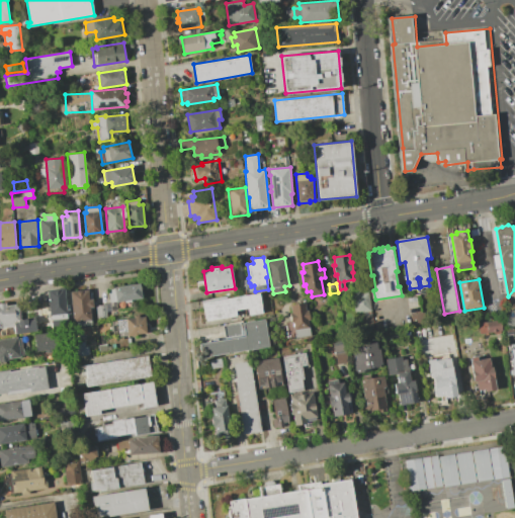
[(114,295),(113,290),(115,290),(115,288),(142,284),(144,299),(117,304),(117,303),(112,304),(111,295),(114,295)]
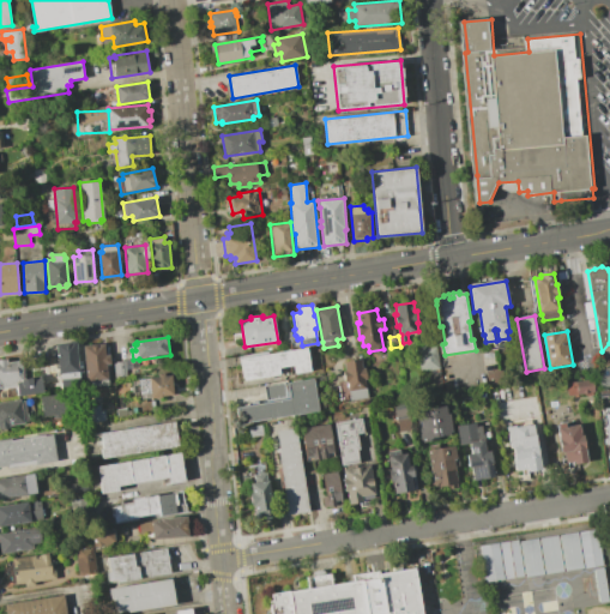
[(77,341),(82,385),(62,387),(58,343),(77,341)]
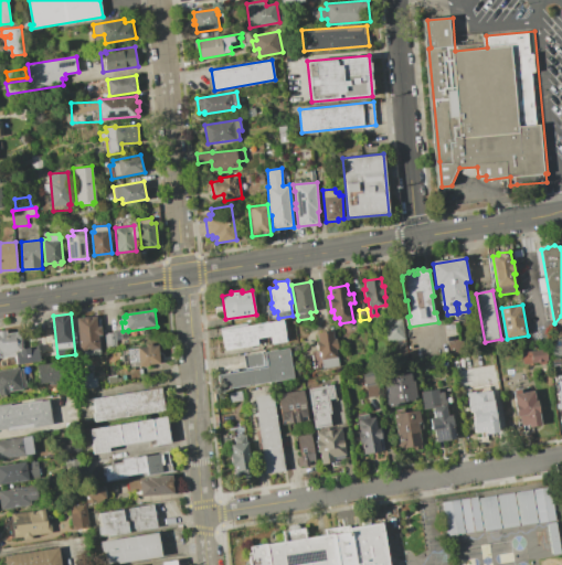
[(97,316),(98,327),(102,327),(103,334),(99,336),(101,353),(82,355),(77,318),(97,316)]
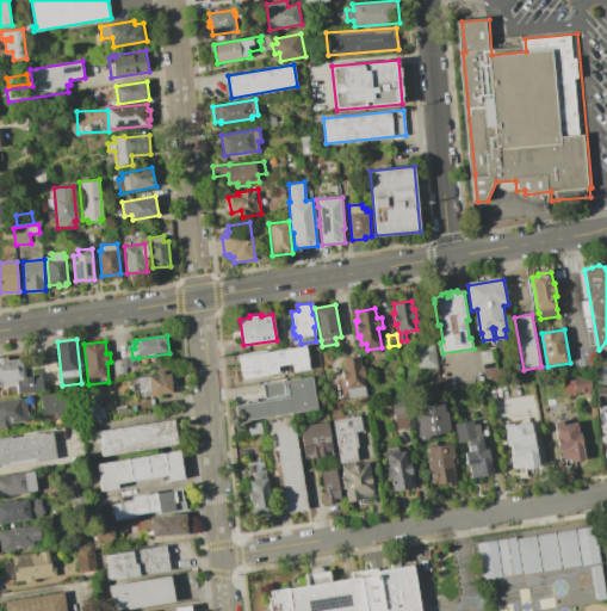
[(434,346),(438,345),(441,368),(422,371),(419,349),(421,347),(421,345),(434,343),(434,346)]
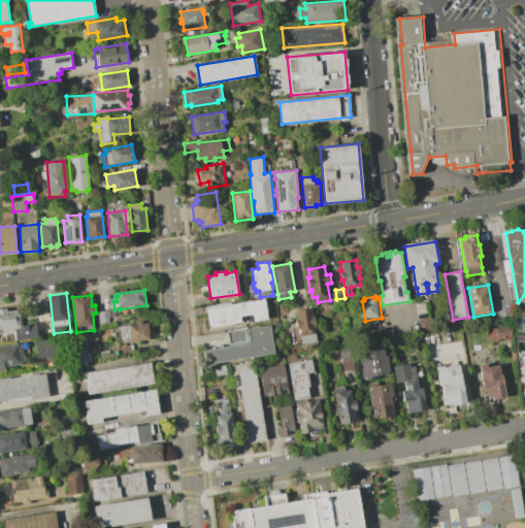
[(210,327),(207,308),(265,299),(268,318),(254,320),(253,314),(240,316),(241,322),(210,327)]
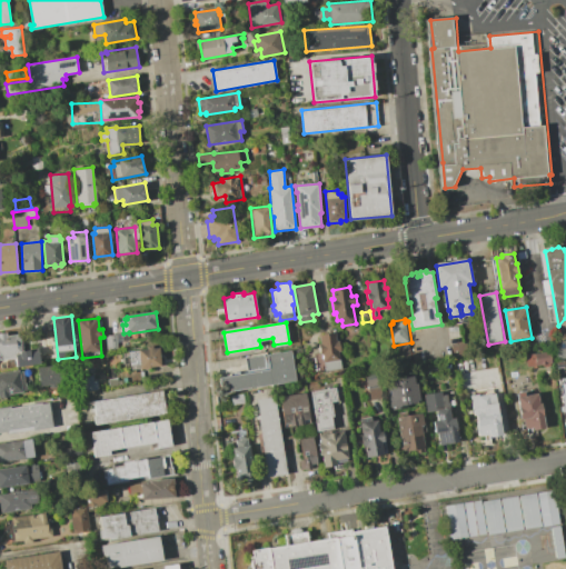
[(0,333),(7,333),(8,336),(21,333),(22,349),(39,348),(41,365),(17,367),(17,358),(0,359),(0,333)]
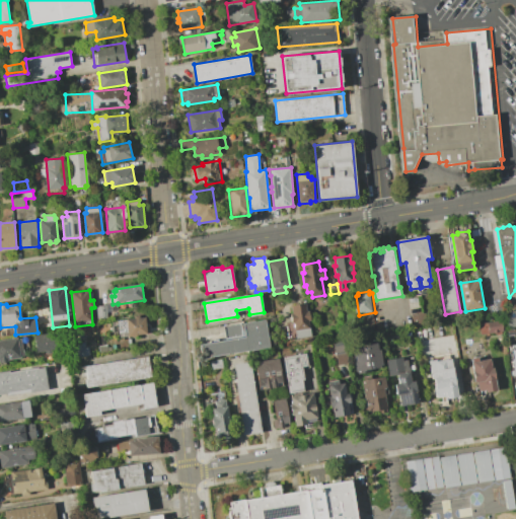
[(296,323),(294,324),(292,315),(294,314),(293,306),(307,304),(309,312),(311,312),(312,321),(310,321),(311,328),(312,328),(313,337),(298,340),(296,323)]
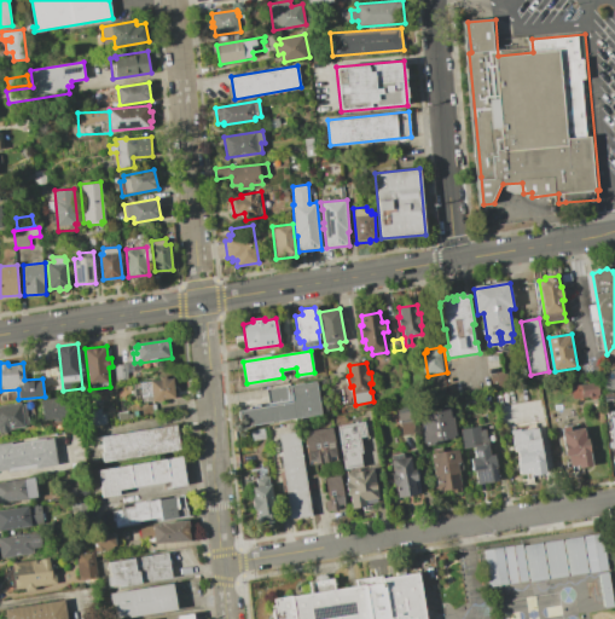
[(129,365),(131,379),(121,380),(120,366),(129,365)]
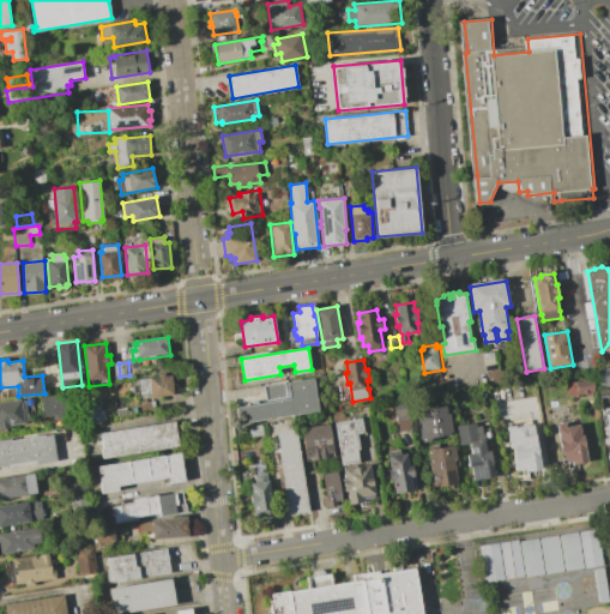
[(609,387),(602,389),(599,368),(609,367),(609,387)]
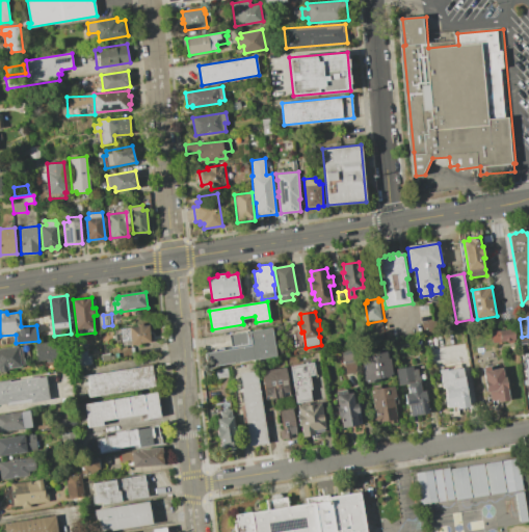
[(424,322),(437,320),(439,331),(426,334),(424,322)]
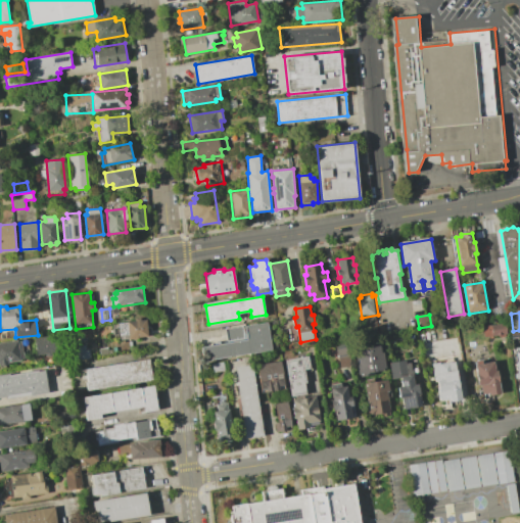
[(137,322),(137,320),(142,319),(142,322),(148,321),(149,338),(130,339),(130,336),(122,337),(121,324),(129,324),(129,323),(137,322)]
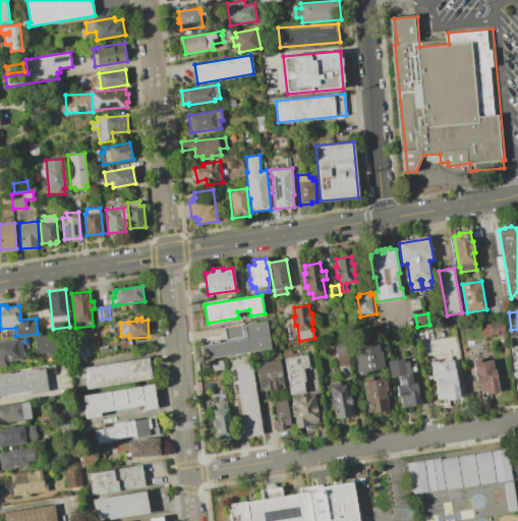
[(221,343),(226,342),(226,340),(228,340),(226,327),(246,324),(246,325),(269,322),(273,349),(205,360),(203,346),(214,344),(213,342),(221,341),(221,343)]
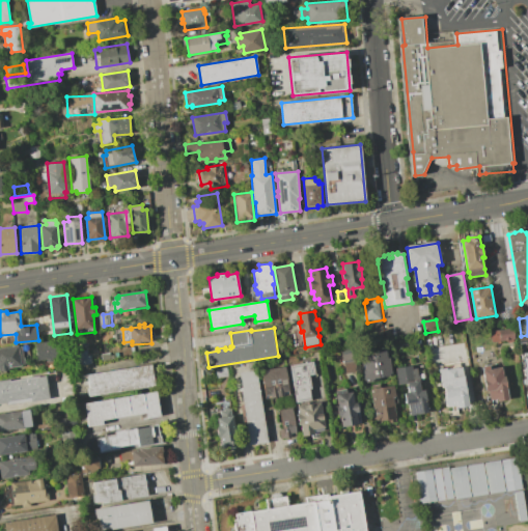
[(494,342),(492,332),(501,330),(501,331),(515,329),(517,339),(494,342)]
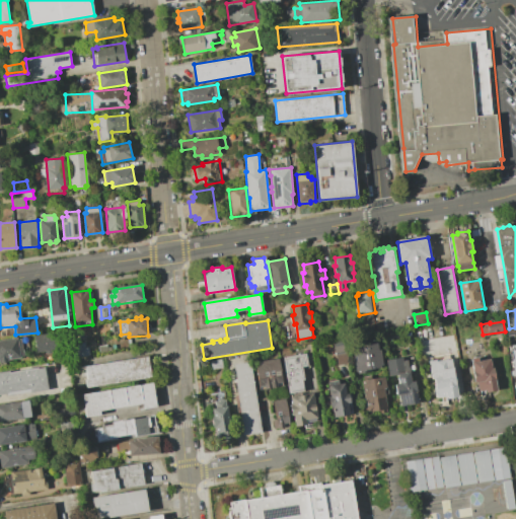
[(65,330),(67,345),(60,347),(61,349),(53,350),(54,352),(48,353),(47,351),(38,352),(35,336),(65,330)]
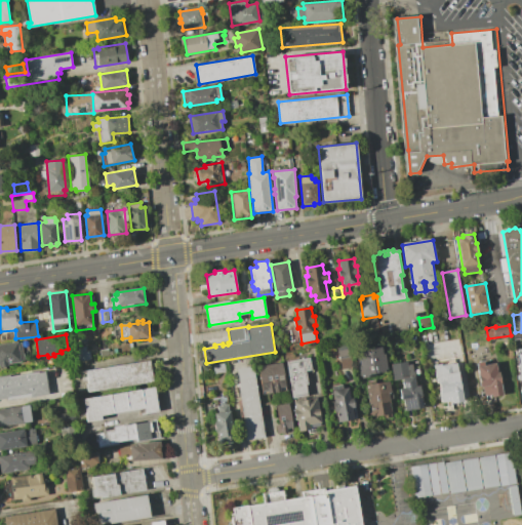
[(0,344),(22,340),(25,361),(9,364),(9,365),(0,366),(0,344)]
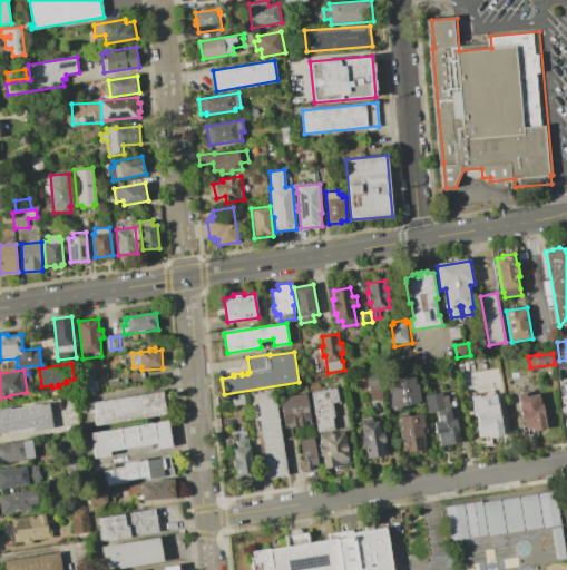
[(120,386),(113,387),(110,373),(119,372),(120,386)]
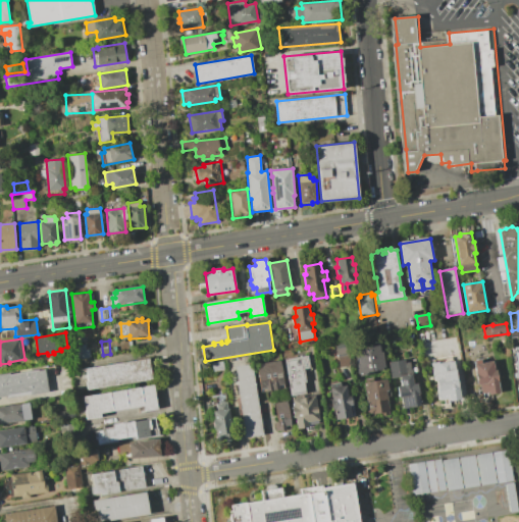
[(352,355),(340,357),(340,355),(339,355),(336,345),(350,343),(352,355)]
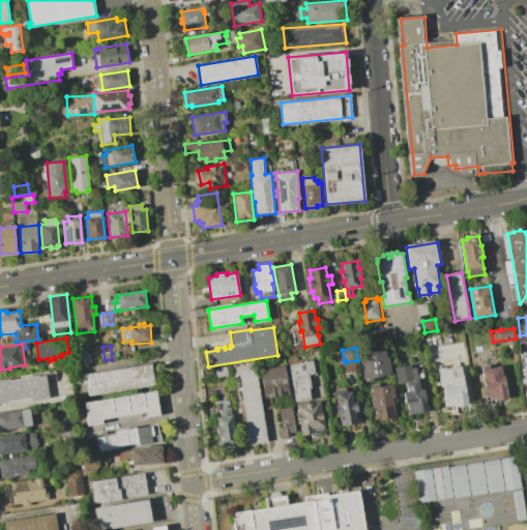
[(87,350),(88,355),(92,354),(92,363),(72,364),(71,351),(87,350)]
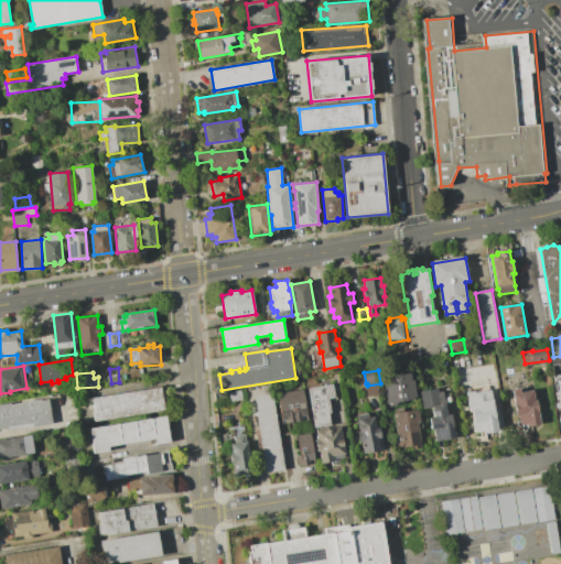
[(418,398),(416,398),(416,400),(406,401),(406,405),(389,408),(385,377),(411,372),(412,381),(414,381),(418,398)]
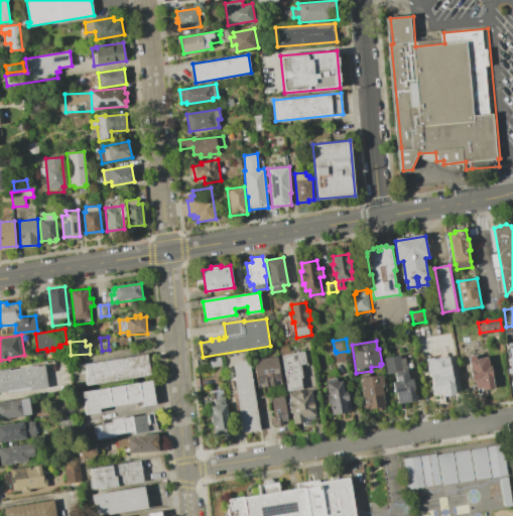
[(302,379),(304,389),(289,392),(283,356),(297,354),(305,352),(308,364),(302,365),(304,378),(302,379)]
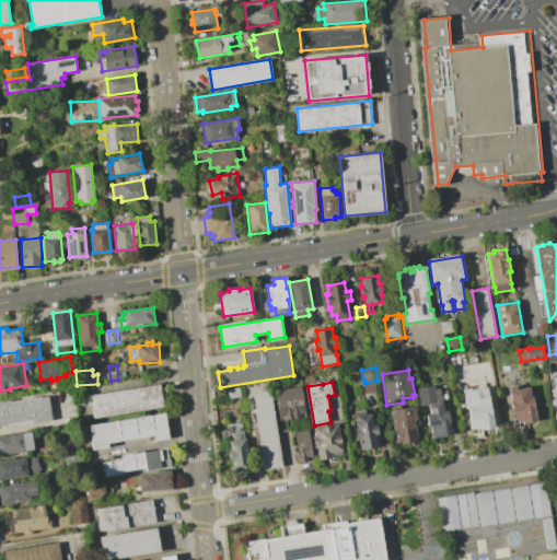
[(96,419),(94,411),(97,410),(96,406),(90,407),(89,397),(161,385),(165,408),(96,419)]
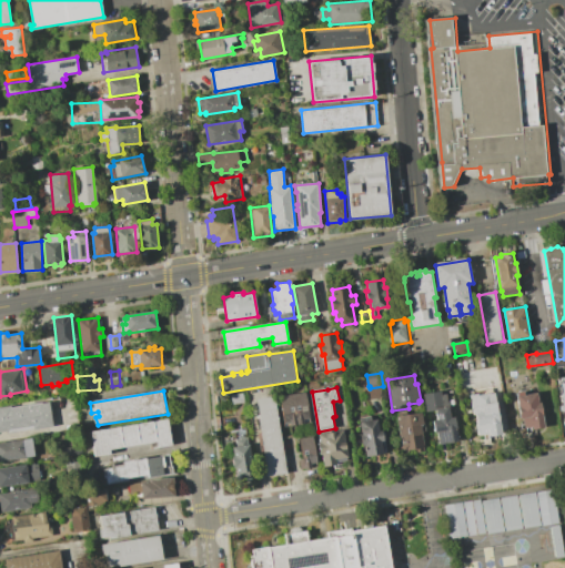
[(450,403),(451,403),(452,407),(451,408),(452,418),(456,418),(458,430),(457,430),(458,443),(441,445),(439,433),(435,434),(434,422),(439,421),(436,411),(429,413),(425,394),(443,392),(443,395),(449,395),(450,403)]
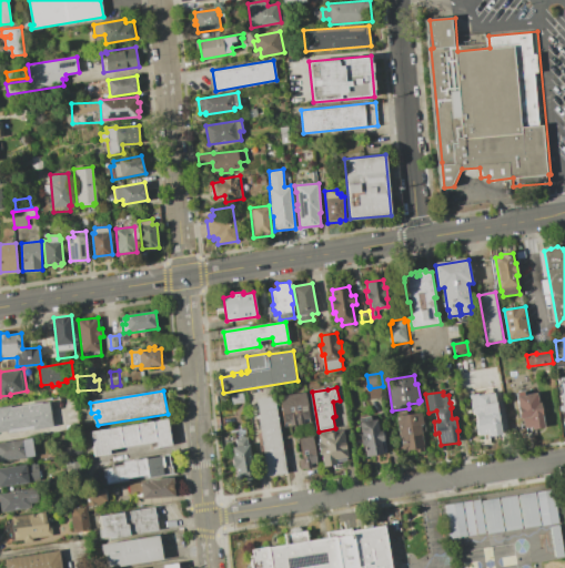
[(308,393),(312,424),(286,427),(282,397),(308,393)]
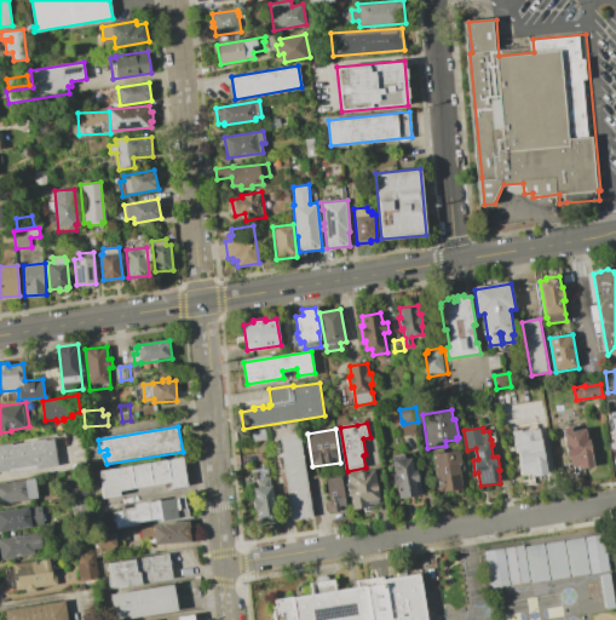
[(586,429),(588,441),(591,441),(596,468),(582,470),(581,466),(574,468),(571,457),(569,458),(564,434),(565,432),(565,430),(573,429),(573,431),(586,429)]
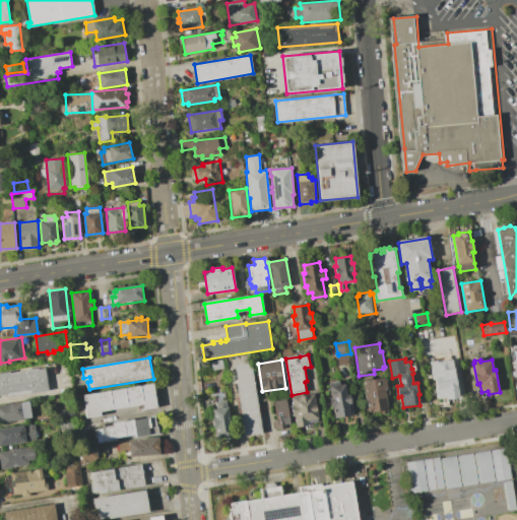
[(224,361),(225,369),(215,371),(213,363),(224,361)]
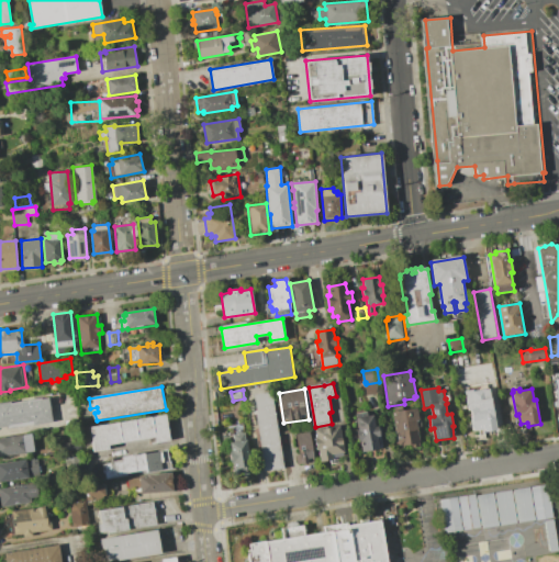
[(496,430),(483,433),(483,430),(474,431),(471,412),(470,412),(467,392),(474,391),(474,392),(490,390),(496,430)]
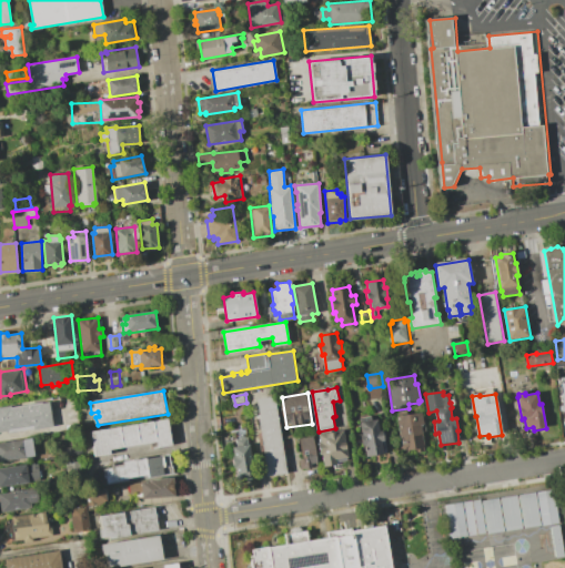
[(266,458),(260,418),(262,418),(259,399),(276,396),(289,474),(269,477),(265,459),(266,458)]
